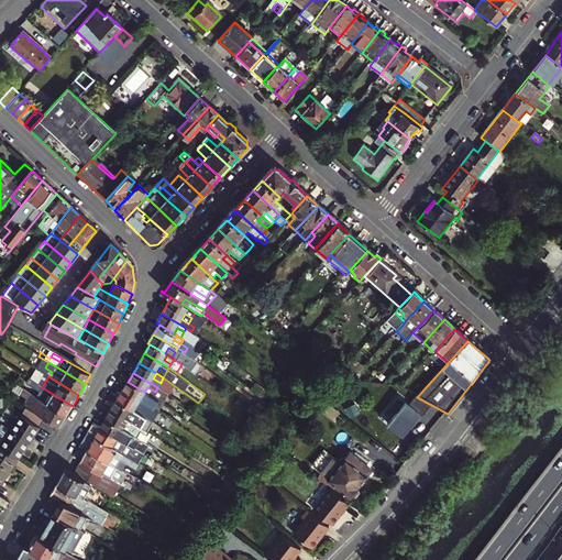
[(128,382),(122,392),(153,409),(166,419),(171,414),(156,404),(158,401),(152,396),(144,392),(128,382)]
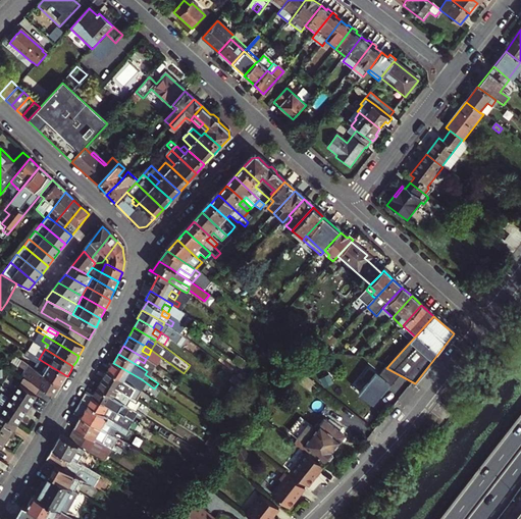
[(39,359),(33,369),(61,386),(64,381),(67,376),(39,359)]
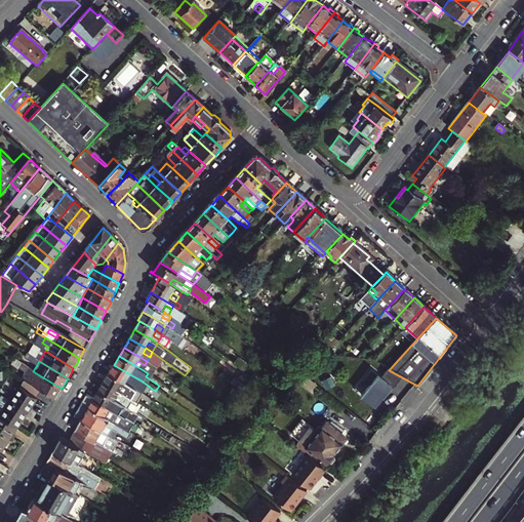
[(137,361),(134,365),(142,369),(145,365),(137,361)]
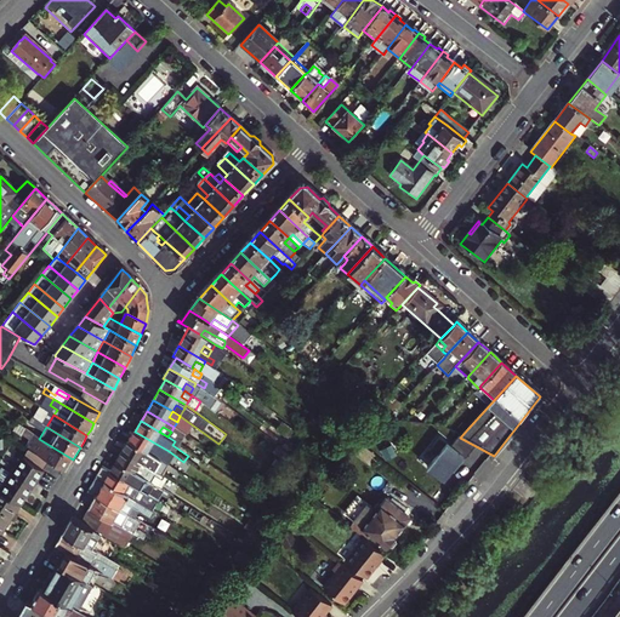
[(135,432),(129,443),(163,462),(169,451),(135,432)]
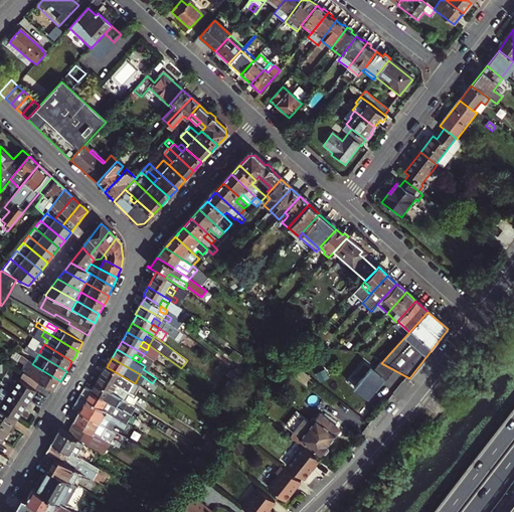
[(29,370),(27,374),(55,390),(58,385),(60,381),(32,364),(26,360),(23,366),(29,370)]
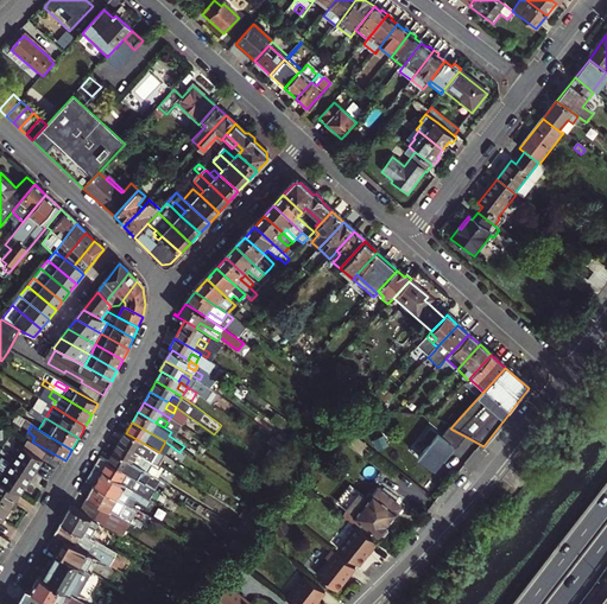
[(126,433),(120,443),(153,463),(159,452),(126,433)]
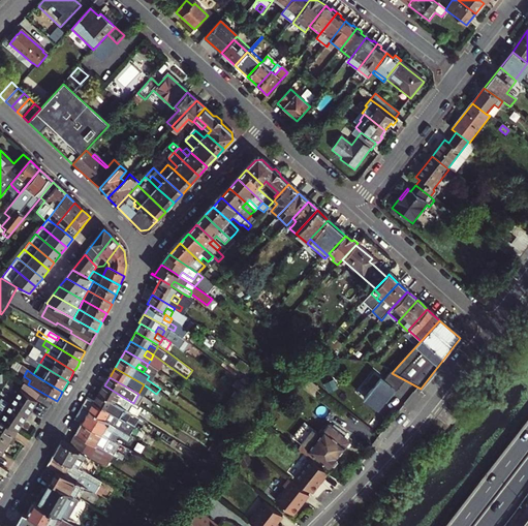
[(104,385),(99,395),(115,404),(122,408),(128,412),(133,403),(104,385)]
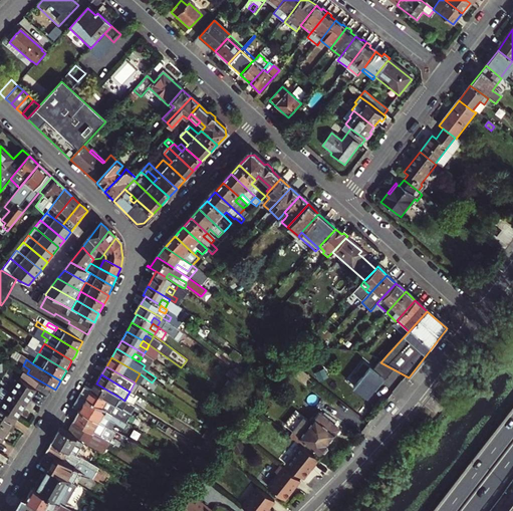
[(0,409),(17,421),(37,391),(20,379),(0,409)]
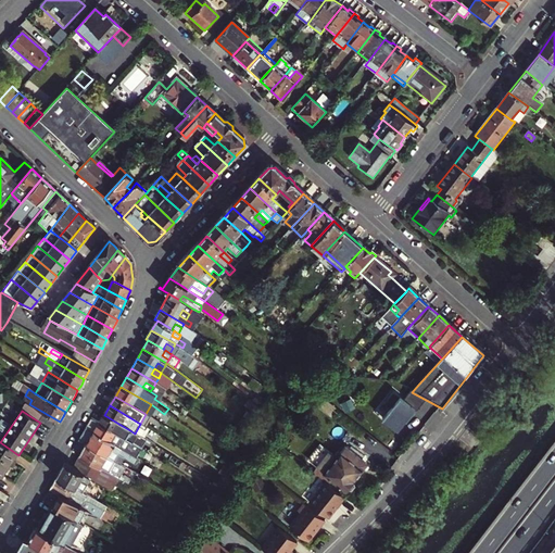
[(104,415),(99,425),(131,443),(134,440),(125,435),(117,430),(121,425),(104,415)]
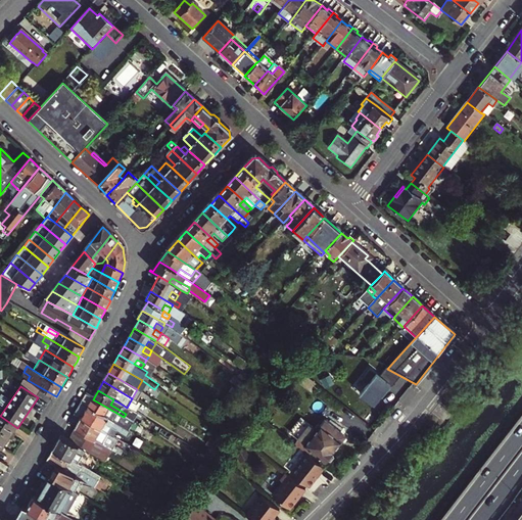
[(83,399),(81,404),(126,430),(132,422),(124,417),(93,399),(86,394),(83,399)]
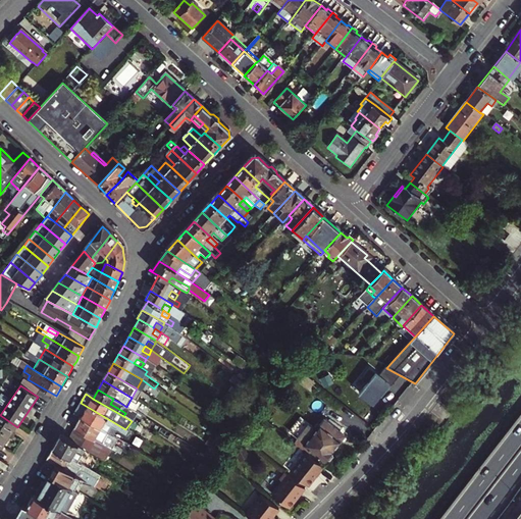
[(110,404),(117,408),(120,403),(113,399),(110,404)]
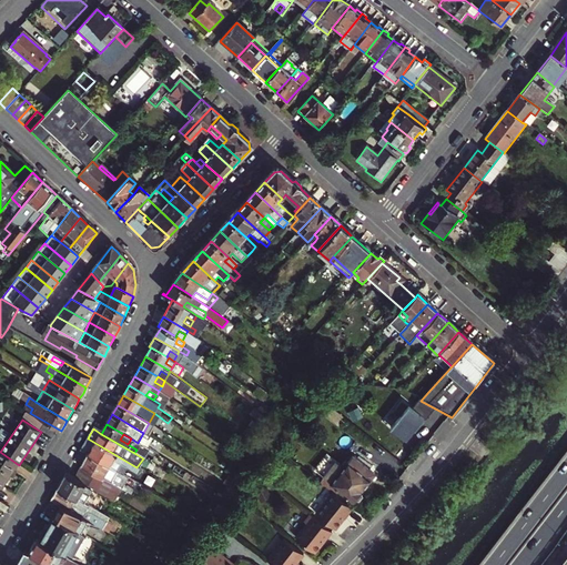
[(80,451),(89,455),(117,472),(121,465),(139,475),(142,471),(137,467),(88,439),(83,445),(80,451)]
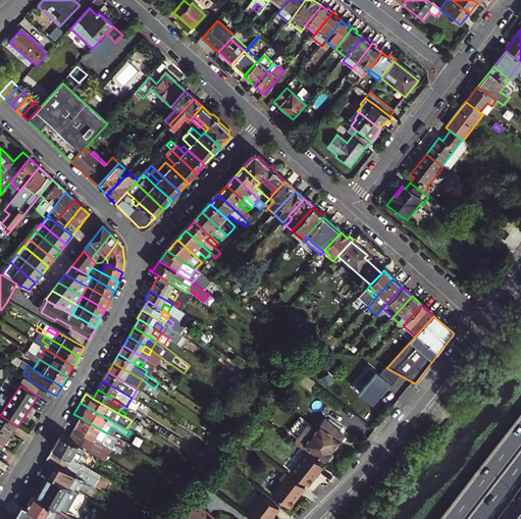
[(0,415),(0,449),(2,451),(11,436),(17,427),(0,415)]
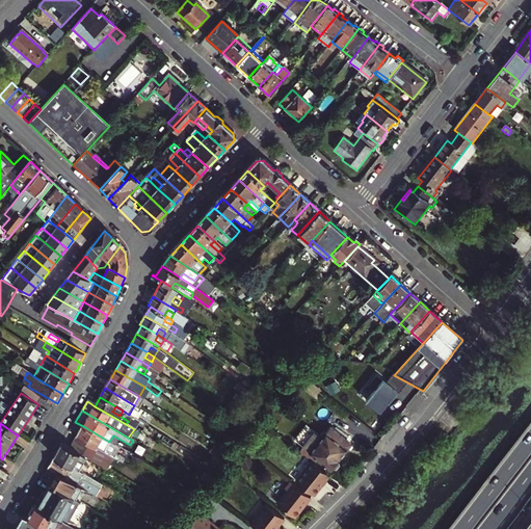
[(297,437),(303,441),(312,430),(307,425),(297,437)]
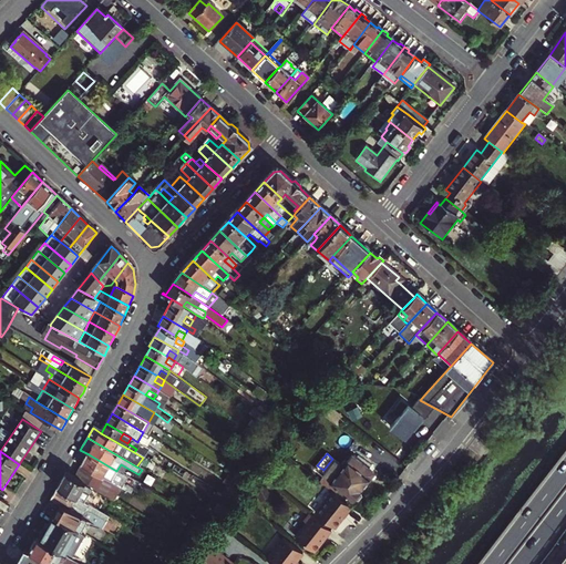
[(89,454),(81,467),(121,490),(129,479),(116,471),(89,454)]
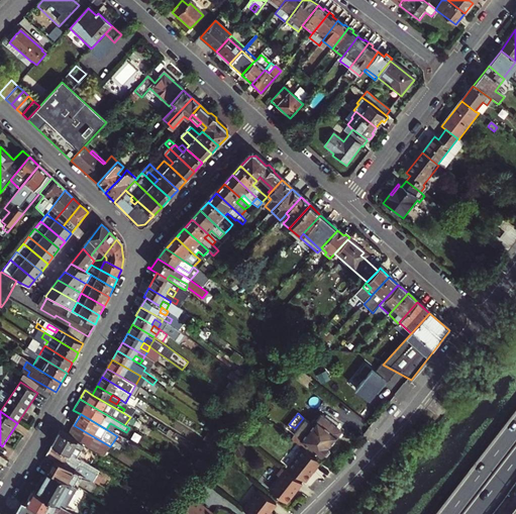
[(294,435),(291,440),(303,450),(305,452),(308,448),(320,457),(321,455),(326,456),(329,453),(327,449),(336,437),(331,433),(334,428),(320,417),(315,423),(313,422),(309,426),(304,422),(294,435)]
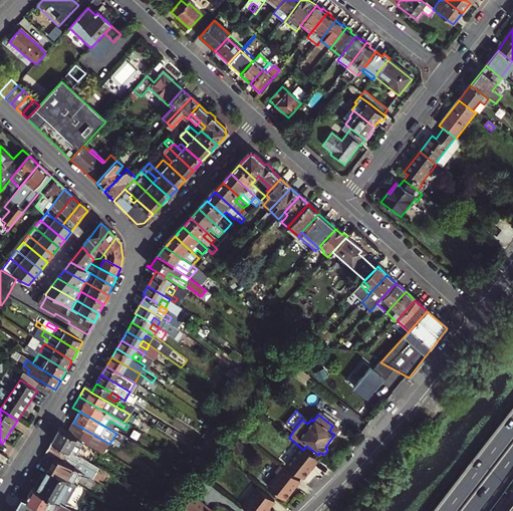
[(67,434),(79,441),(103,455),(109,444),(73,423),(67,434)]
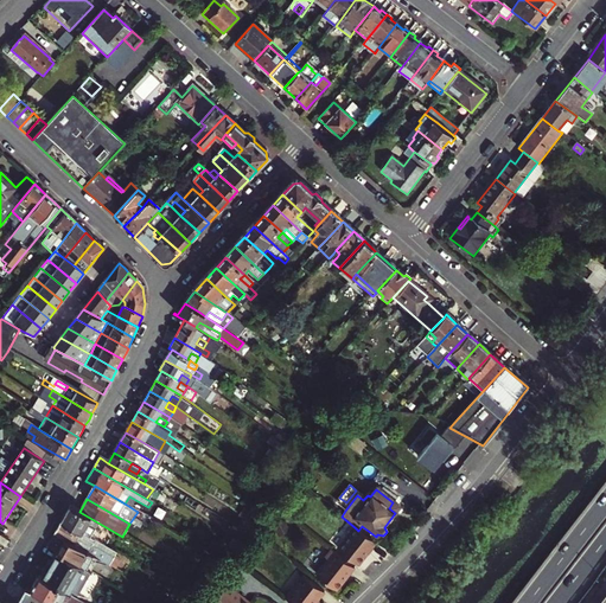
[(400,508),(393,502),(389,508),(395,513),(400,508)]
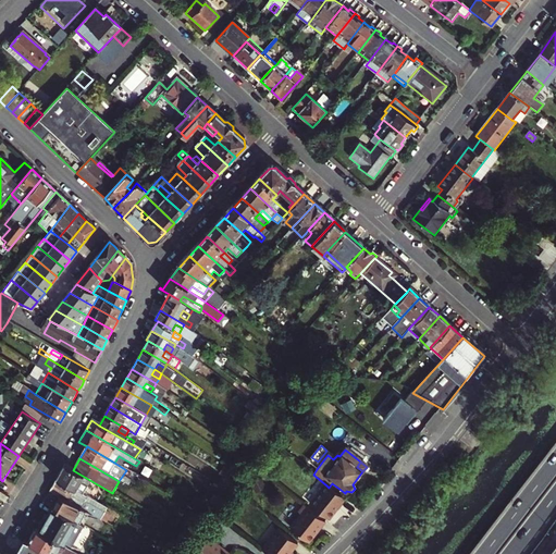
[(60,474),(57,480),(77,492),(82,487),(78,484),(81,480),(84,482),(86,478),(73,470),(64,466),(60,474)]
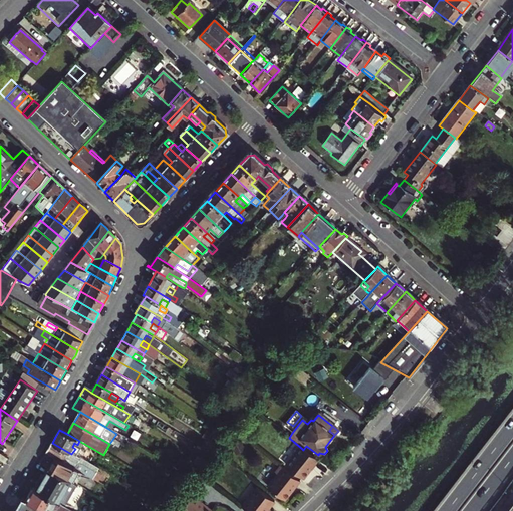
[(45,454),(54,459),(73,470),(74,471),(80,460),(71,454),(52,443),(48,449),(45,454)]
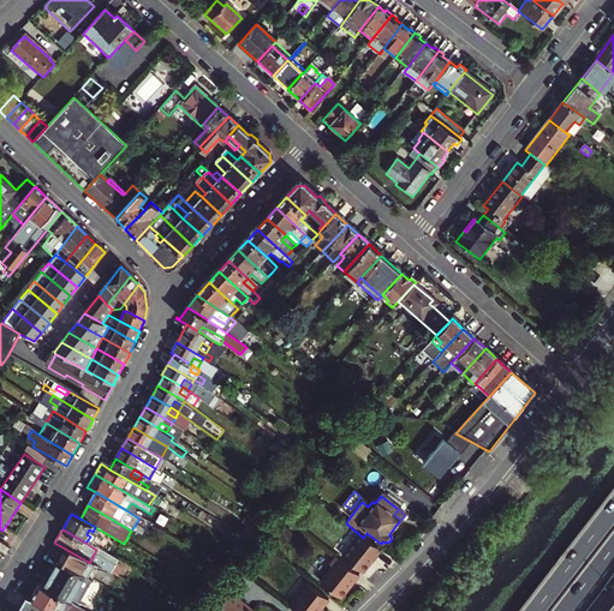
[(364,575),(382,552),(368,541),(363,538),(361,535),(343,558),(364,575)]
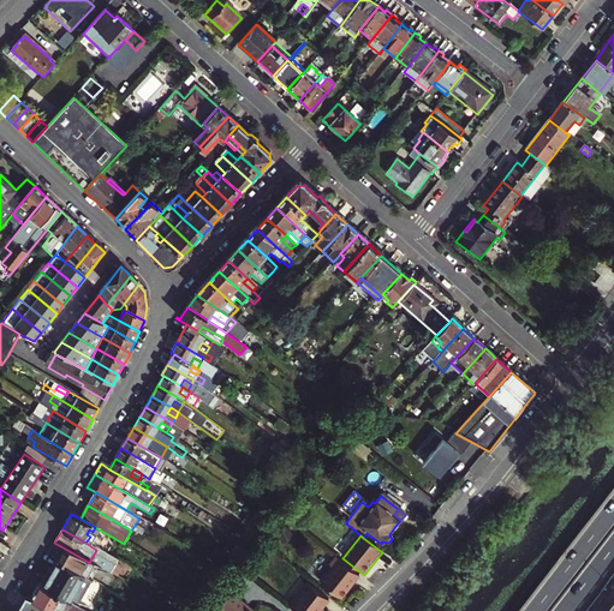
[(60,558),(59,562),(81,575),(88,562),(65,549),(60,558)]
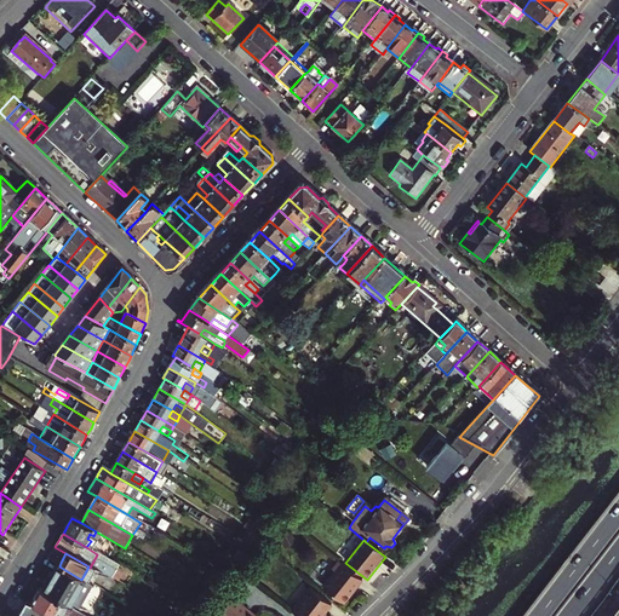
[(109,560),(97,554),(90,568),(95,570),(103,575),(107,571),(103,569),(109,560)]
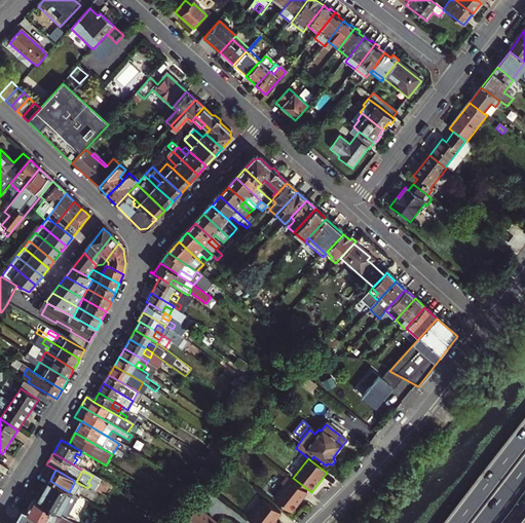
[(273,500),(292,515),(307,495),(287,479),(282,485),(284,487),(273,500)]
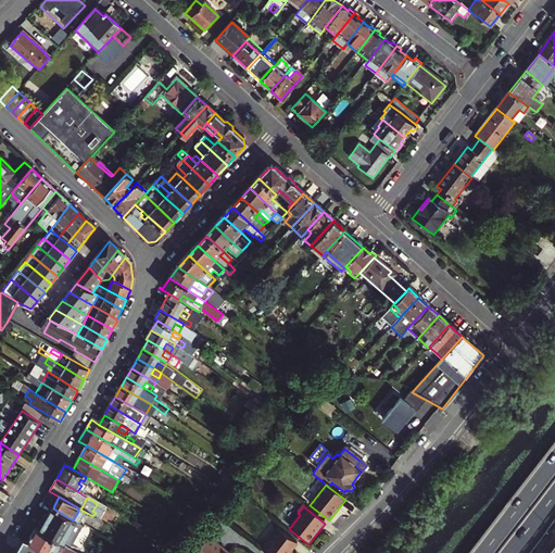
[(40,531),(71,550),(84,527),(80,525),(73,520),(53,508),(40,531)]
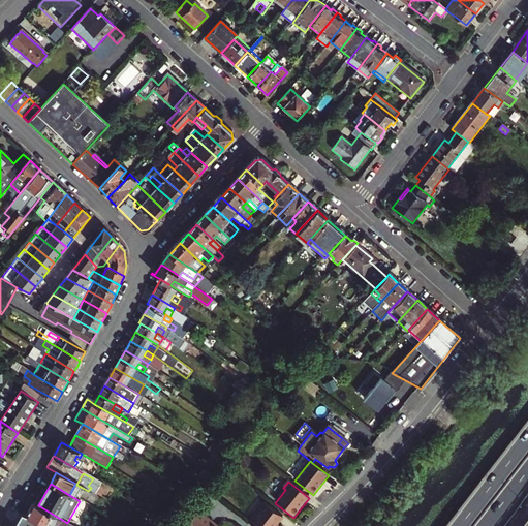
[(75,484),(69,495),(76,499),(79,495),(78,493),(81,487),(76,485),(75,484)]
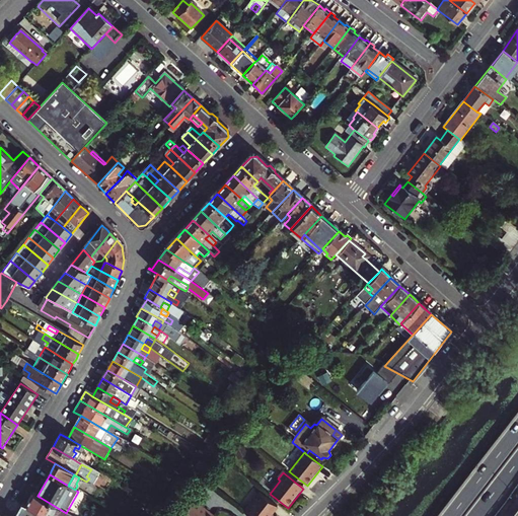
[(262,492),(246,511),(251,515),(272,515),(280,506),(262,492)]
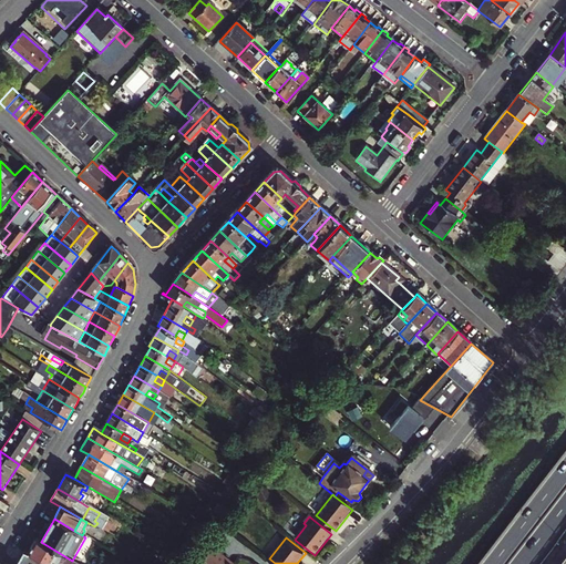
[(75,563),(72,561),(41,542),(38,540),(30,553),(49,563),(75,563)]
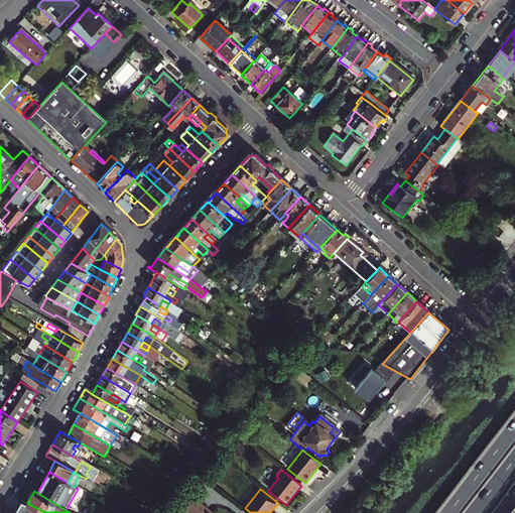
[(206,512),(208,509),(187,495),(178,508),(180,509),(177,512),(206,512)]
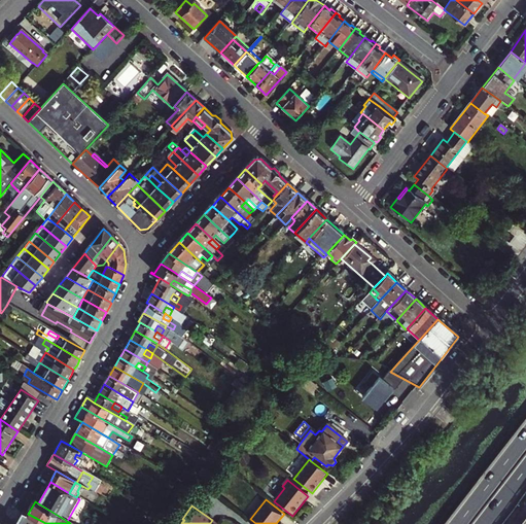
[(40,523),(23,514),(18,523),(40,523)]
